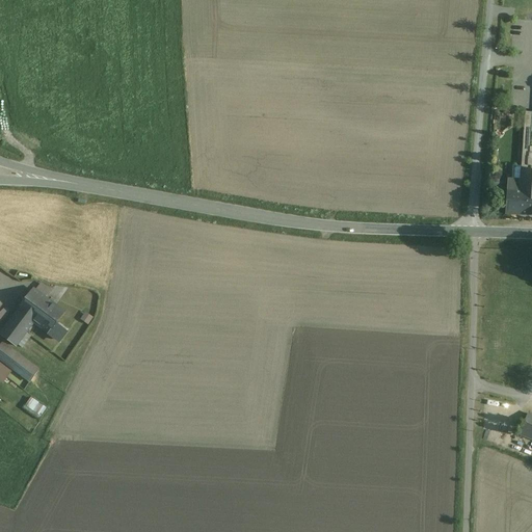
[(531,153),(529,154),(531,115),(531,112),(525,112),(521,180),(508,179),(505,214),(531,215),(531,153)]
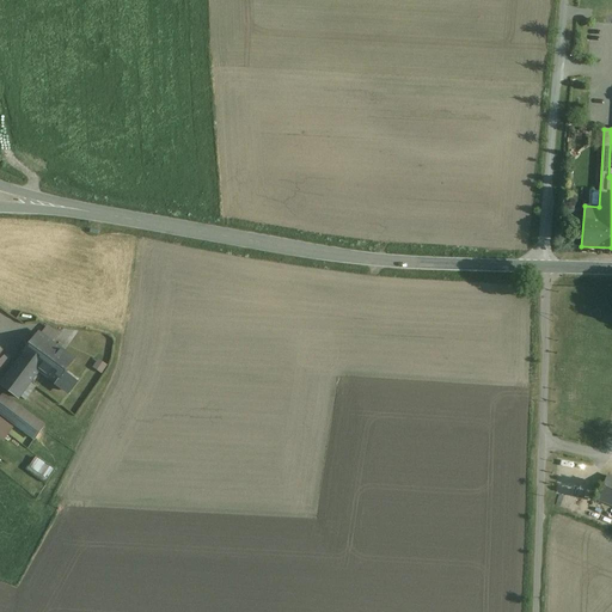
[(40,371),(57,348),(40,334),(0,384),(18,398),(30,383),(40,371)]
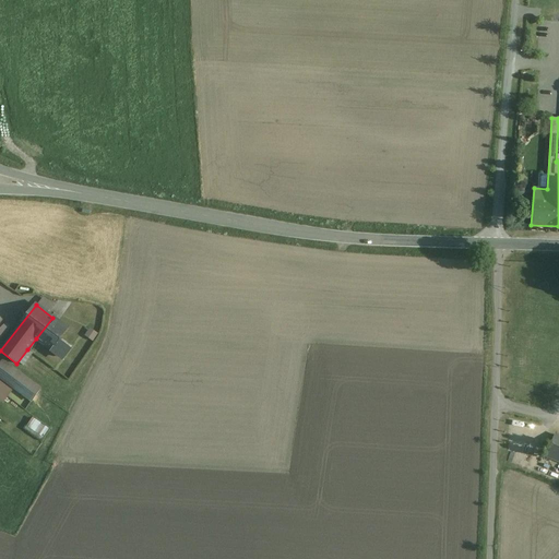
[(67,329),(52,318),(36,339),(63,358),(70,349),(58,341),(67,329)]
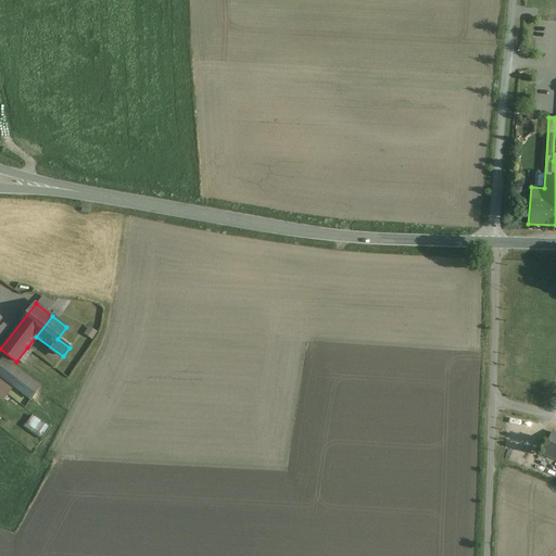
[(95,339),(99,331),(91,326),(86,333),(95,339)]
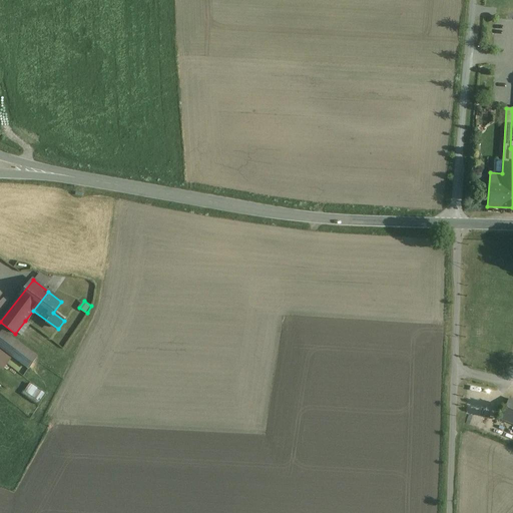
[(12,339),(2,331),(0,334),(0,346),(29,369),(37,358),(12,339)]
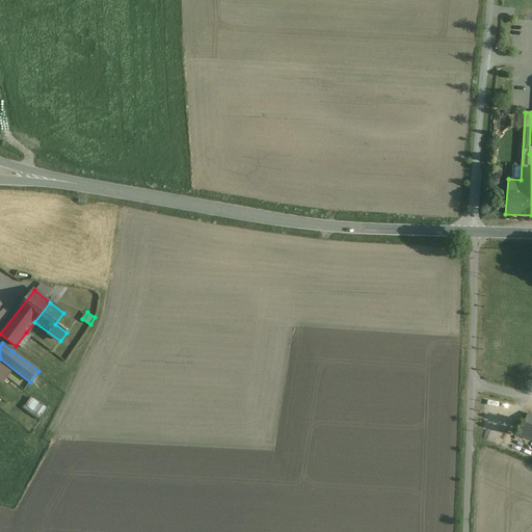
[(0,362),(0,380),(3,383),(12,371),(0,362)]
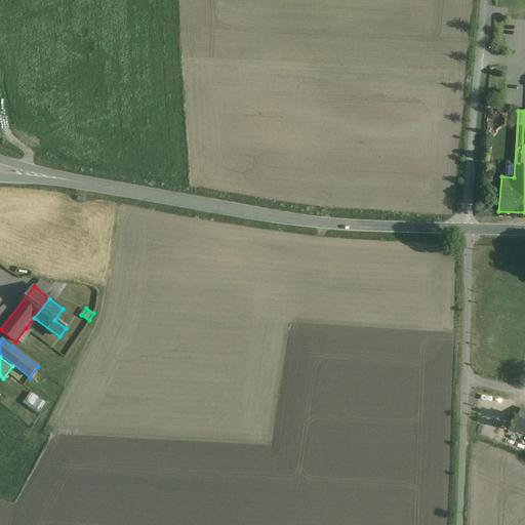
[(26,404),(43,411),(47,400),(31,393),(26,404)]
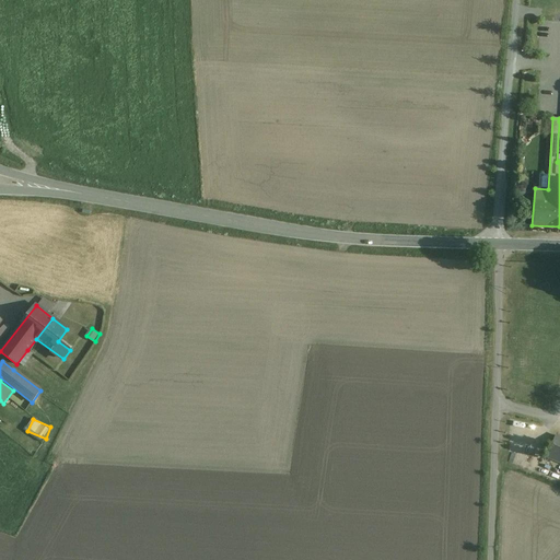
[(559,436),(556,435),(546,458),(559,464),(559,436)]
